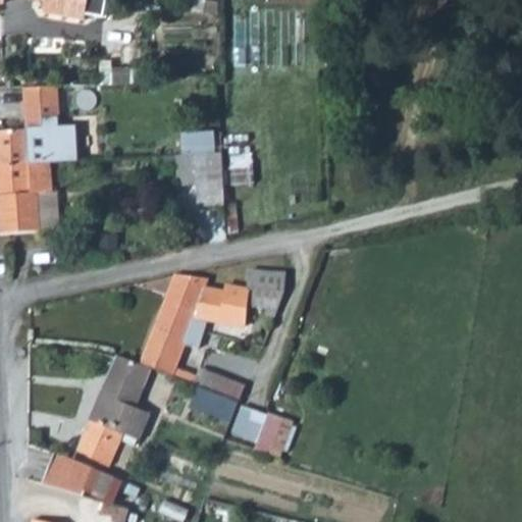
[(3,0),(40,0),(44,1),(42,13),(84,20),(85,15),(102,18),(105,0),(0,0),(0,4),(2,4),(3,0)]
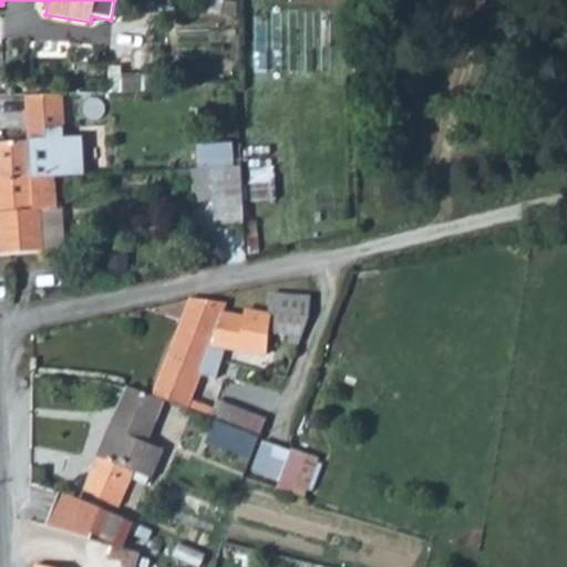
[(0,143),(0,178),(53,176),(80,175),(78,137),(61,138),(59,93),(24,95),(27,141),(0,143)]
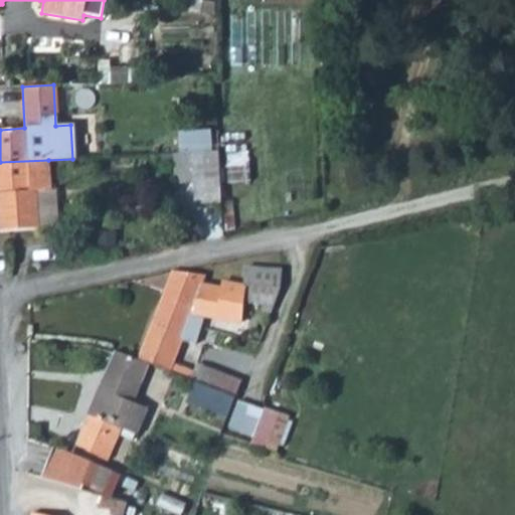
[(61,118),(61,120),(80,121),(79,149),(98,150),(99,119),(61,118)]
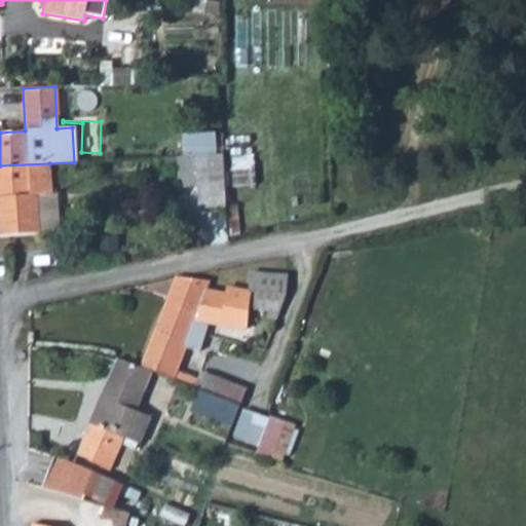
[(197,156),(200,207),(227,205),(224,155),(197,156)]
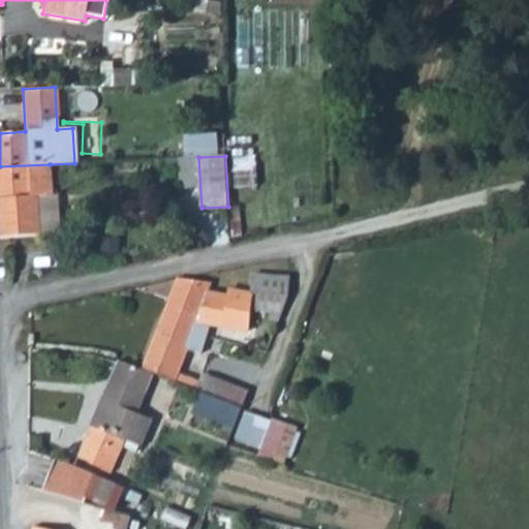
[(50,164),(0,166),(0,238),(40,235),(37,195),(51,194),(50,164)]
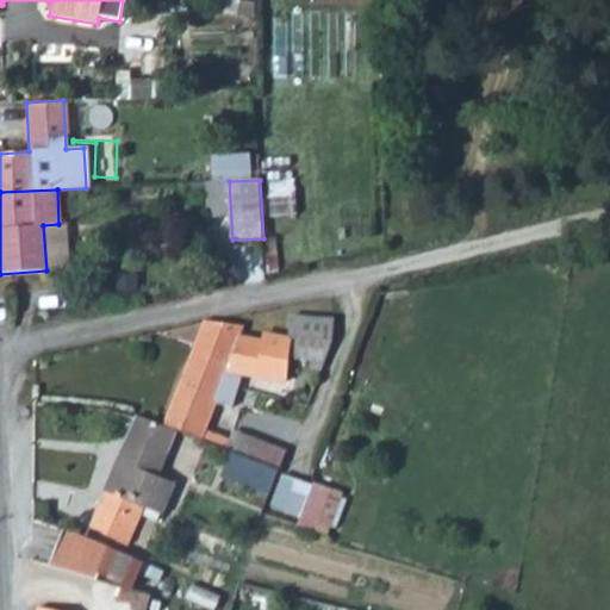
[(292,341),(316,342),(316,348),(310,369),(319,372),(332,337),(334,319),(291,317),(290,340),(292,341)]
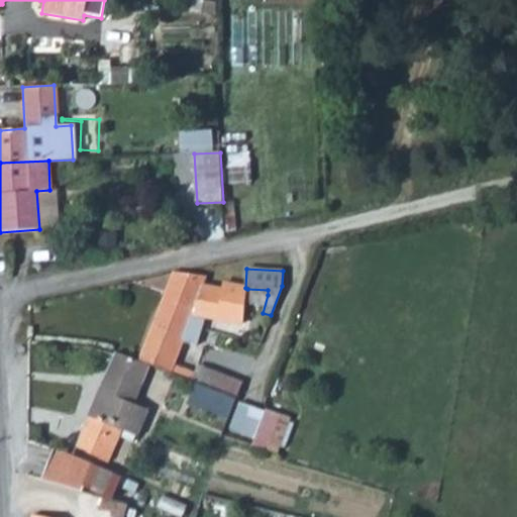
[(174,272),(164,298),(193,310),(188,325),(202,329),(206,319),(242,325),(247,289),(245,288),(222,282),(221,290),(203,288),(205,277),(174,272)]
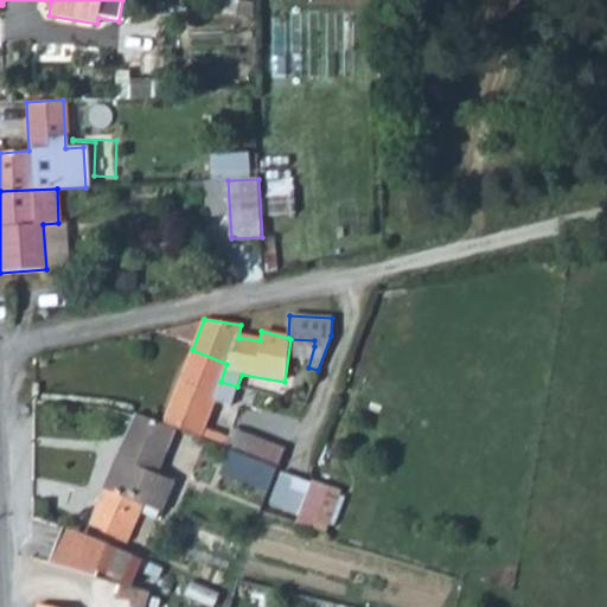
[(192,350),(164,423),(174,429),(200,439),(215,404),(230,408),(237,387),(221,382),(227,364),(192,350)]
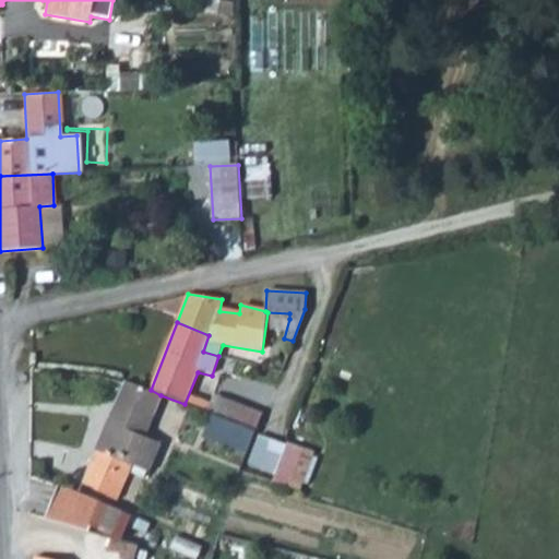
[(151,390),(126,380),(81,484),(115,500),(130,466),(133,467),(130,473),(142,478),(144,473),(146,474),(159,444),(143,437),(161,395),(151,390)]
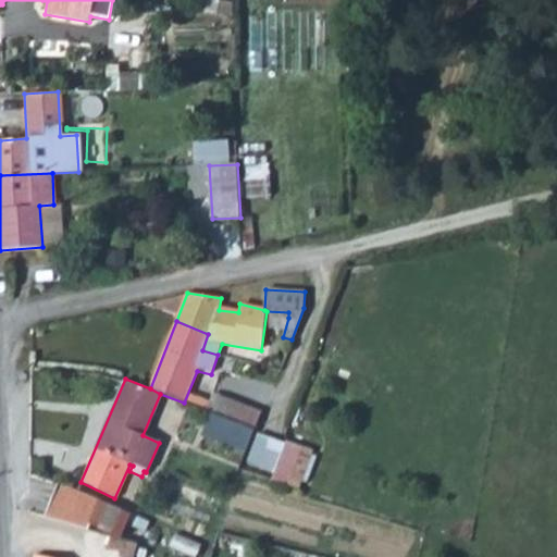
[(217,411),(256,425),(261,411),(222,397),(217,411)]
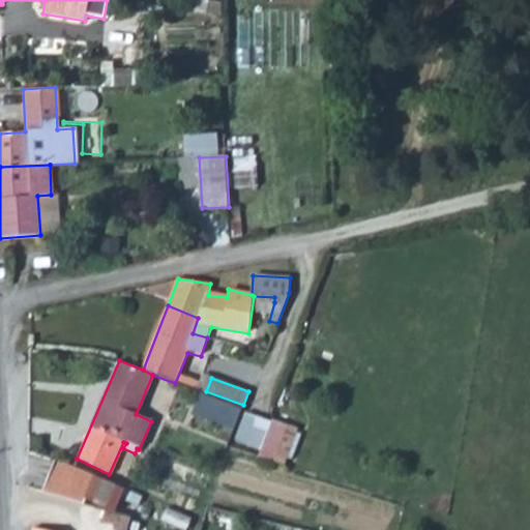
[(194,416),(233,432),(236,423),(241,409),(202,393),(194,416)]
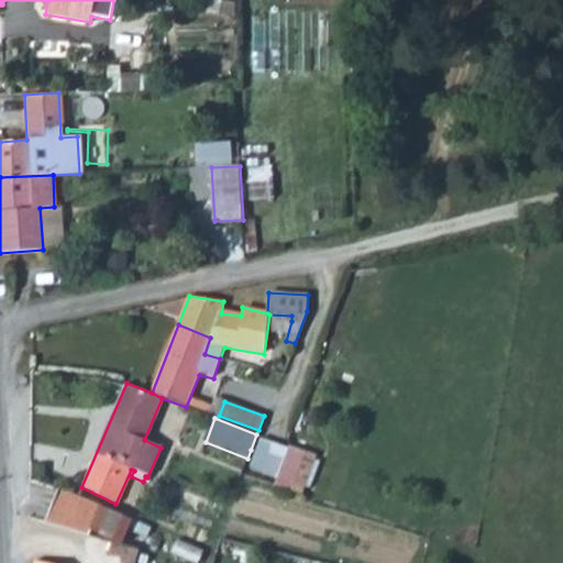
[(308,492),(320,452),(263,433),(253,465),(282,474),(279,483),(308,492)]
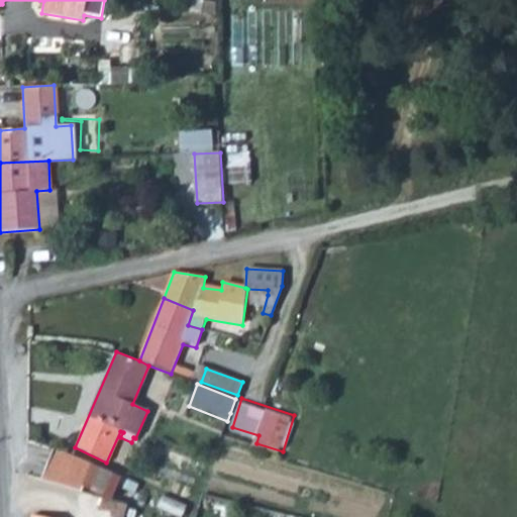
[(54,448),(40,481),(79,492),(81,487),(91,464),(54,448)]
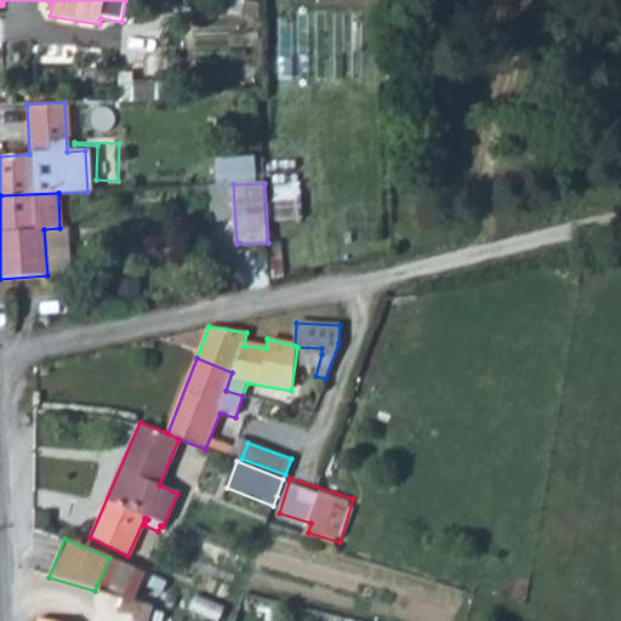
[(109,558),(97,585),(135,602),(142,584),(147,574),(109,558)]
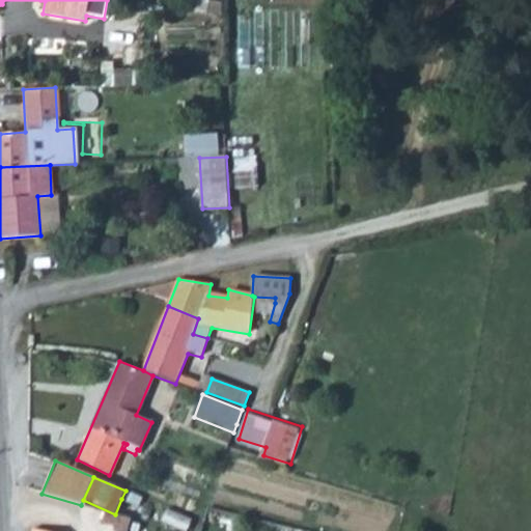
[(126,491),(121,499),(138,505),(142,497),(126,491)]
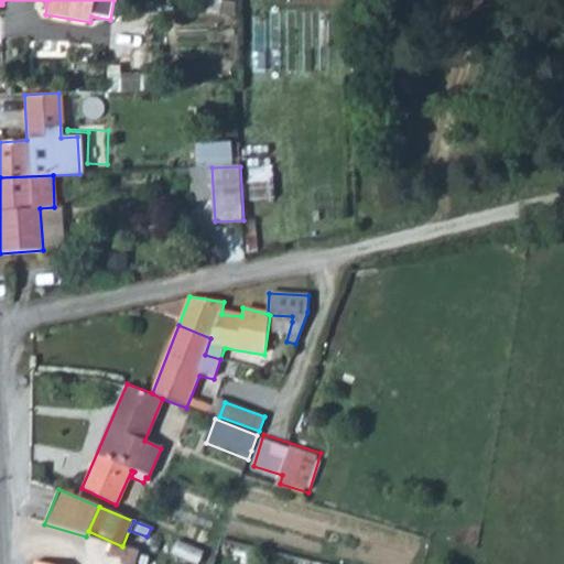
[(181,539),(174,552),(198,563),(205,551),(181,539)]
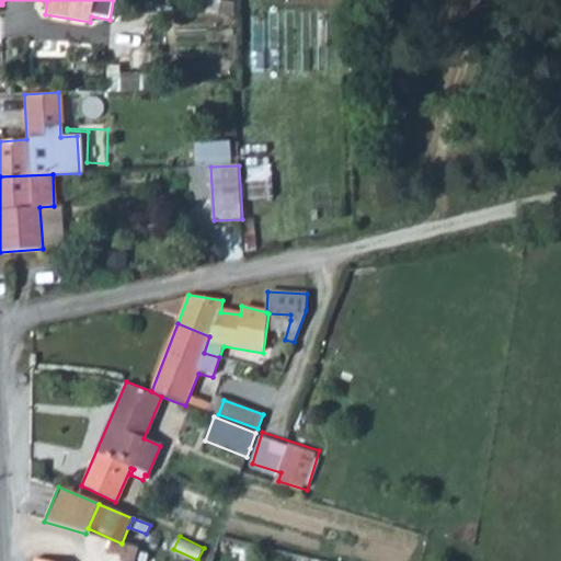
[(135,560),(138,550),(110,541),(106,553),(121,558),(119,560),(135,560)]
